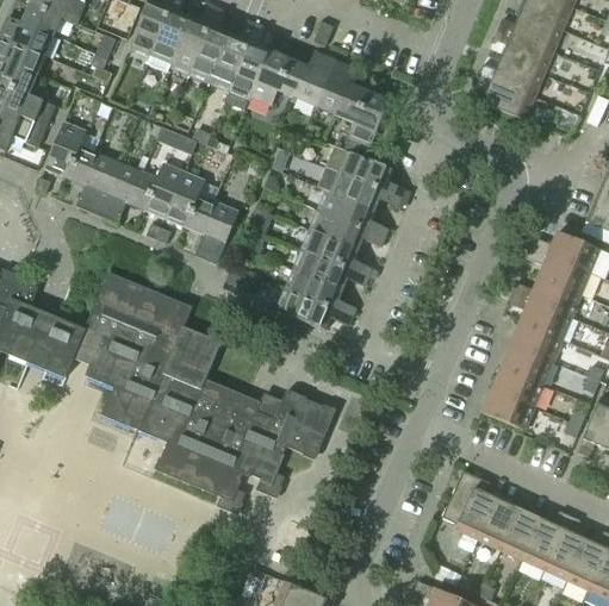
[(75,24),(85,1),(81,0),(31,0),(31,2),(47,8),(38,29),(57,37),(58,33),(55,32),(61,18),(75,24)]
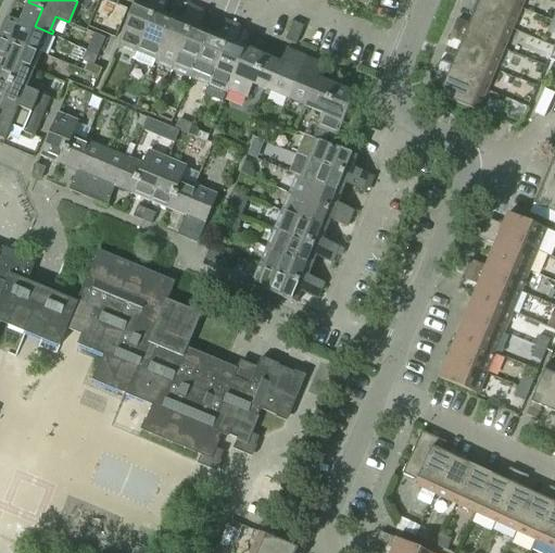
[(137,49),(158,0),(148,0),(152,2),(151,7),(135,0),(117,41),(137,49)]
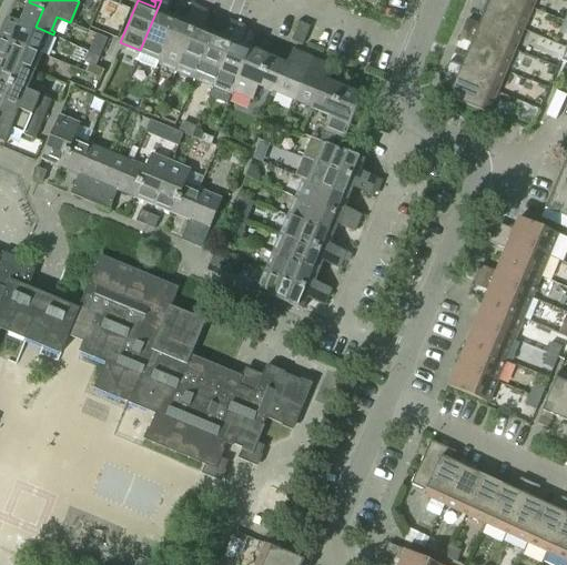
[(155,67),(159,58),(175,16),(161,10),(163,6),(168,7),(171,0),(161,0),(140,50),(140,51),(137,59),(155,67)]
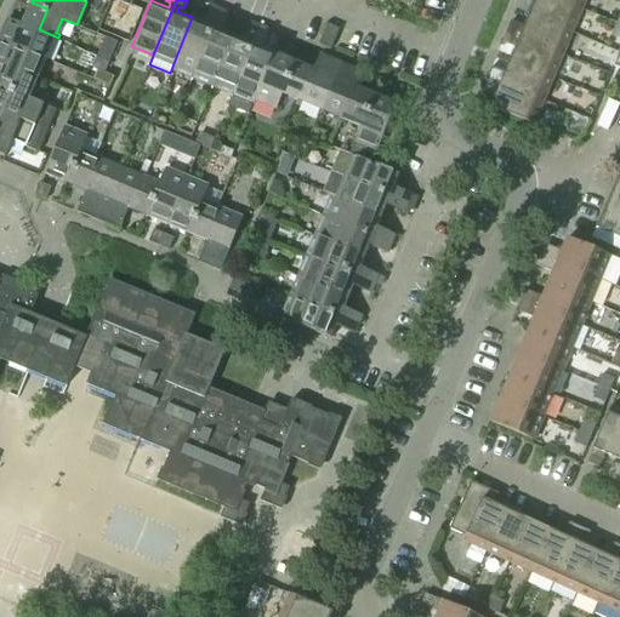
[(573,30),(582,7),(566,0),(534,0),(529,12),(573,30)]
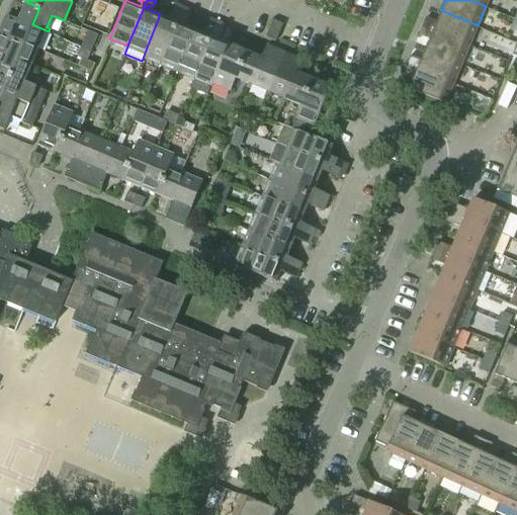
[(39,7),(26,2),(19,18),(7,13),(0,29),(0,31),(37,48),(45,32),(48,33),(49,31),(32,24),(39,7)]
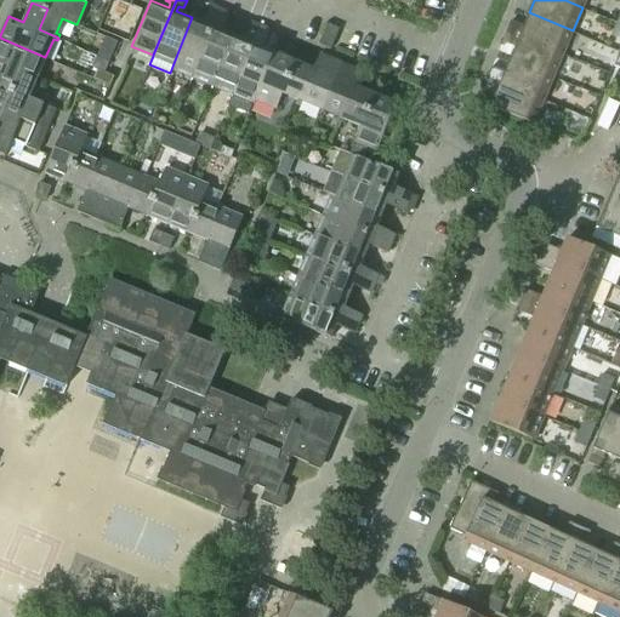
[(193,72),(220,7),(211,4),(205,17),(210,20),(209,24),(192,17),(174,63),(193,72)]
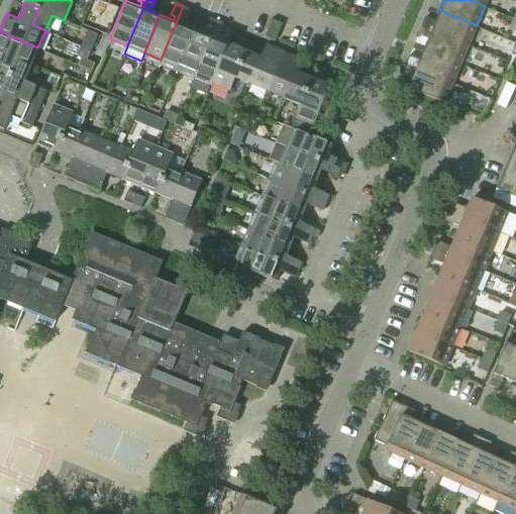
[(178,67),(193,29),(180,23),(182,19),(186,21),(191,10),(183,6),(161,60),(178,67)]
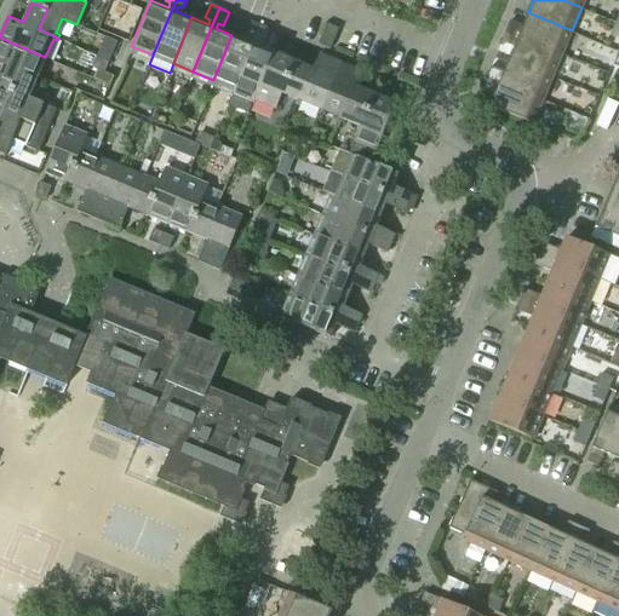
[(562,52),(572,30),(528,12),(523,24),(510,18),(505,29),(562,52)]
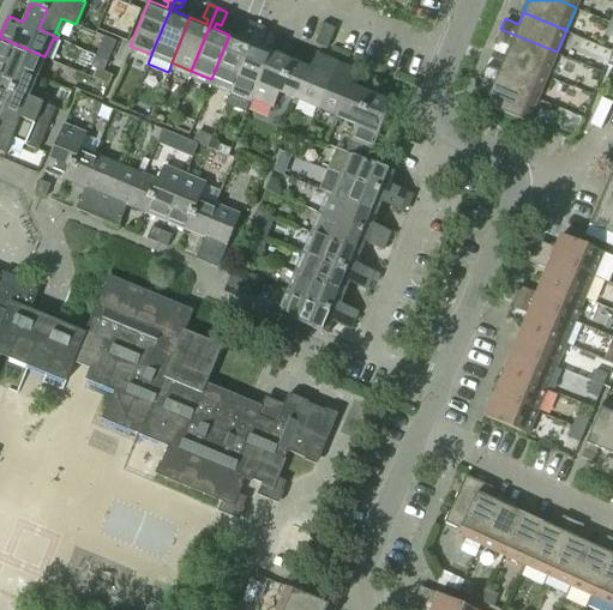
[(230,88),(258,25),(248,20),(244,34),(248,37),(246,41),(229,35),(211,79),(230,88)]
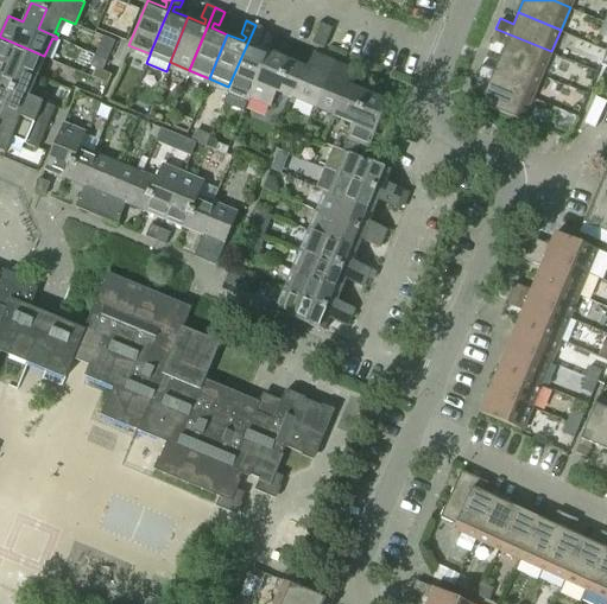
[(316,31),(328,36),(332,26),(321,21),(316,31)]
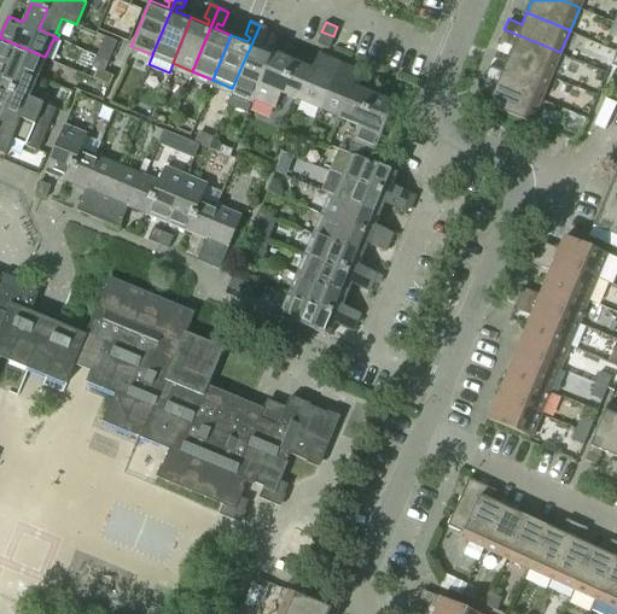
[(254,97),(273,52),(256,45),(257,40),(263,42),(268,29),(260,25),(232,88),(254,97)]
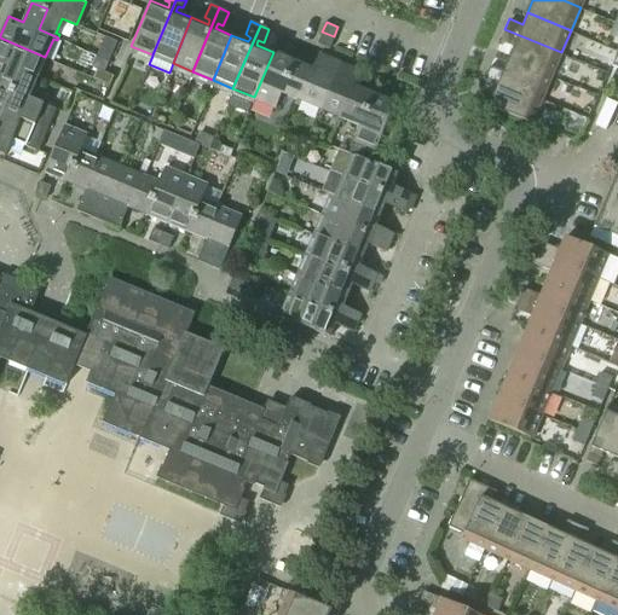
[(552,75),(561,52),(504,29),(501,40),(514,46),(509,57),(552,75)]
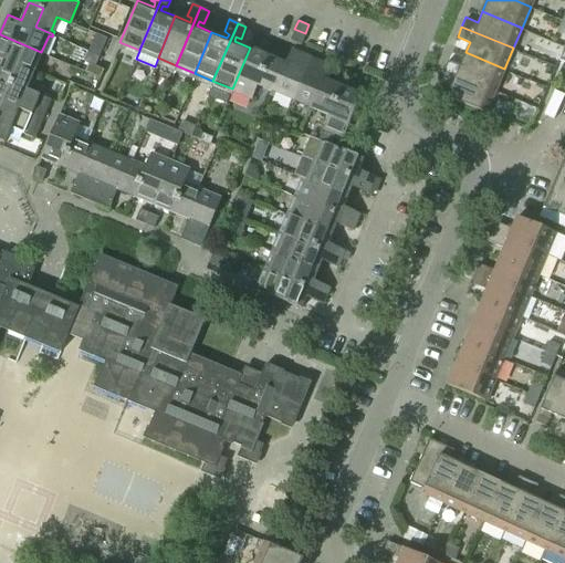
[(302,43),(303,39),(305,33),(294,29),(291,39),(302,43)]
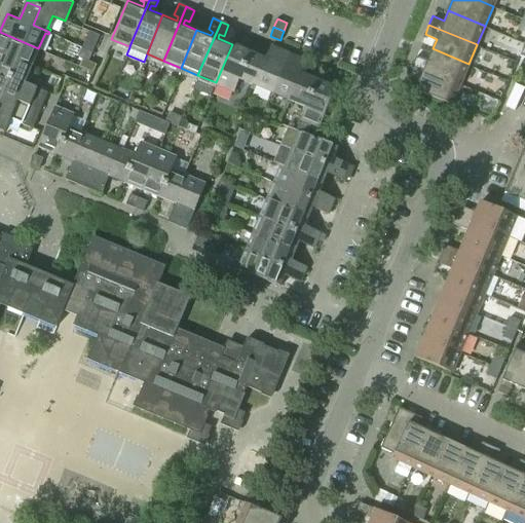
[(85,38),(96,42),(100,34),(89,30),(85,38)]
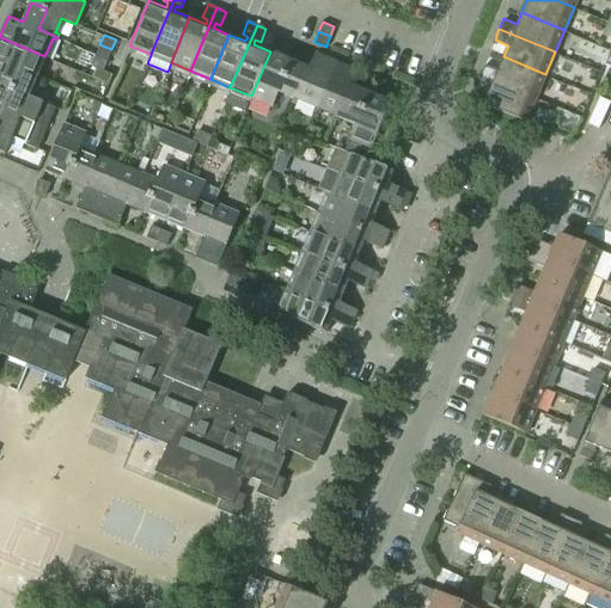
[(37,74),(44,56),(0,37),(0,61),(5,65),(0,75),(0,85),(12,90),(20,71),(41,79),(42,77),(37,74)]
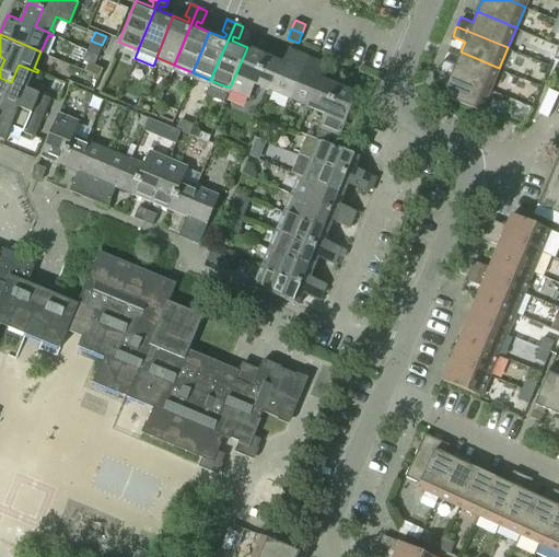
[(88,49),(99,54),(102,45),(91,41),(88,49)]
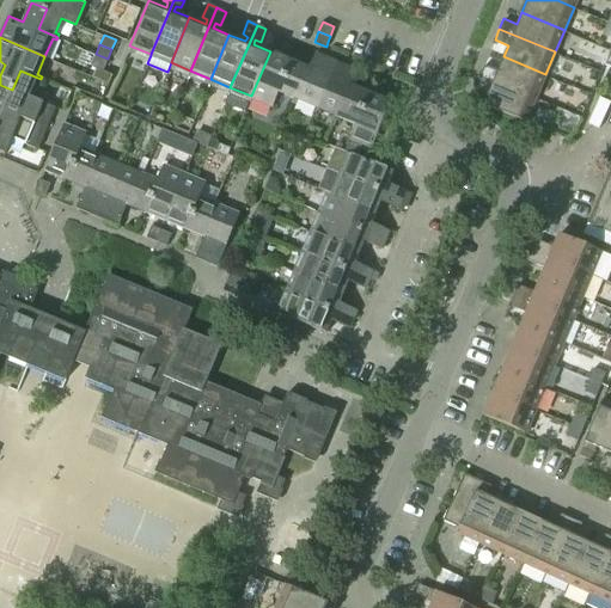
[(283,75),(289,59),(270,51),(251,96),(273,105),(279,91),(293,97),(292,100),(294,102),(301,83),(283,75)]
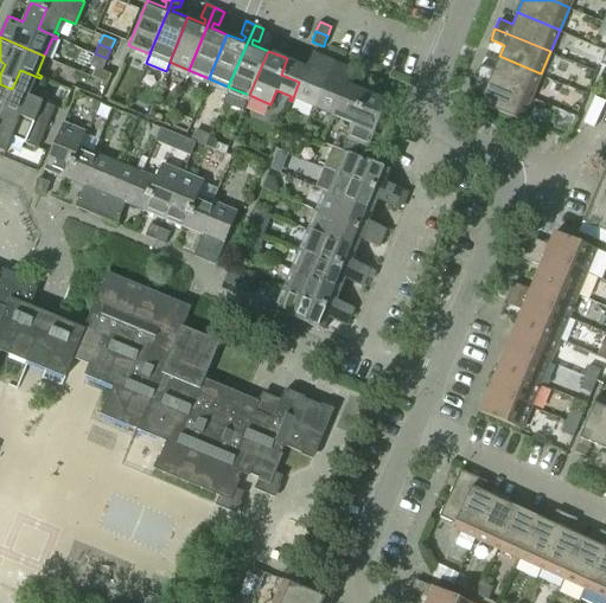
[(314,106),(333,61),(313,51),(306,66),(287,58),(281,75),(299,82),(292,101),(294,102),(297,98),(314,106)]
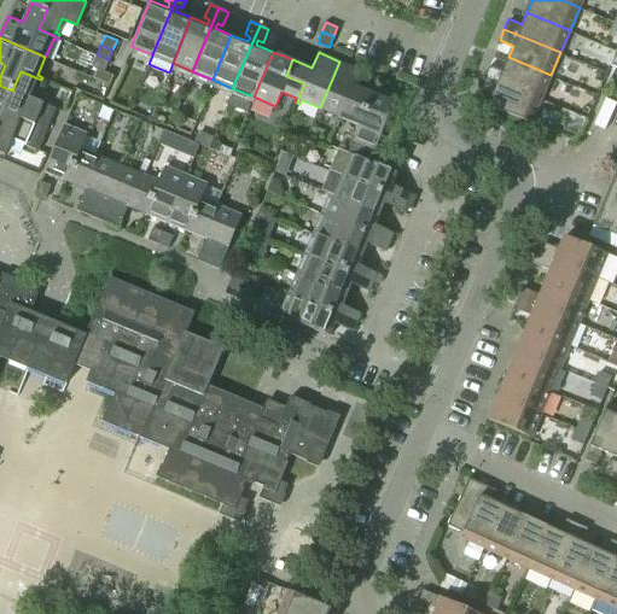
[(92,65),(104,70),(109,59),(97,54),(92,65)]
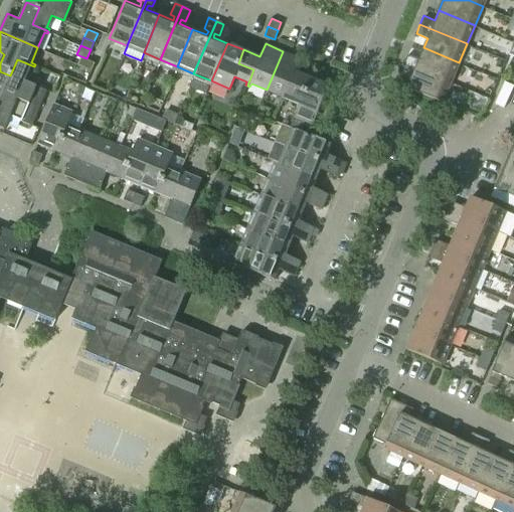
[(451,82),(459,62),(423,47),(418,58),(407,53),(403,62),(451,82)]
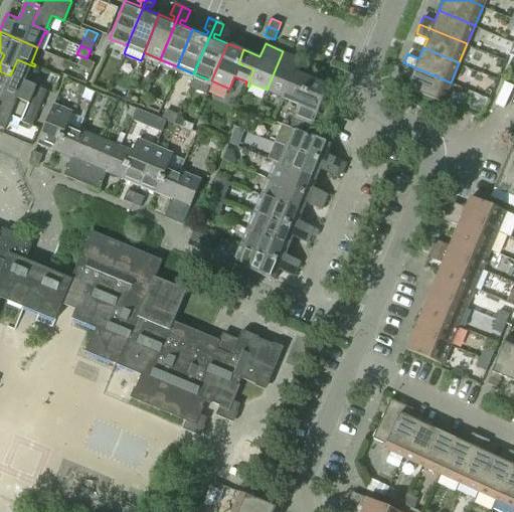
[(312,77),(296,71),(301,58),(283,51),(267,90),(283,97),(281,100),(284,101),(291,84),(307,91),(312,77)]
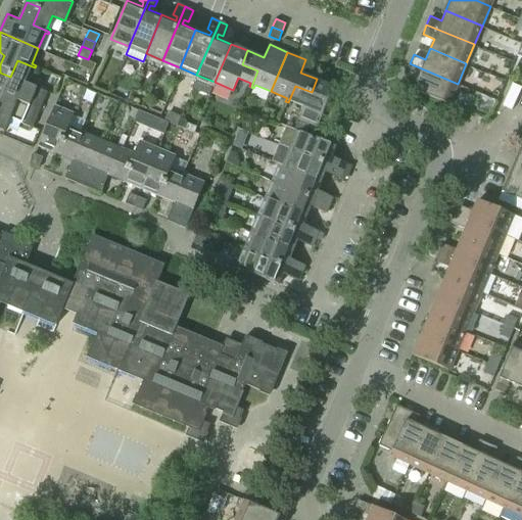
[(47,91),(25,81),(30,68),(34,69),(35,67),(17,60),(10,77),(0,73),(0,91),(40,108),(47,91)]
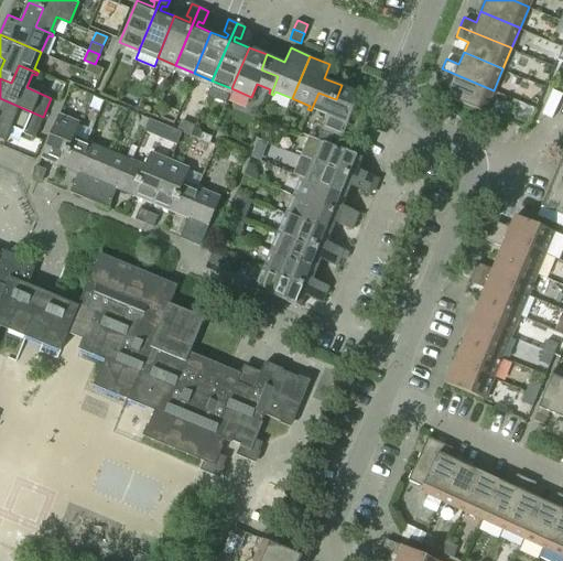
[(485,111),(494,90),(442,68),(439,78),(451,83),(446,95),(485,111)]
